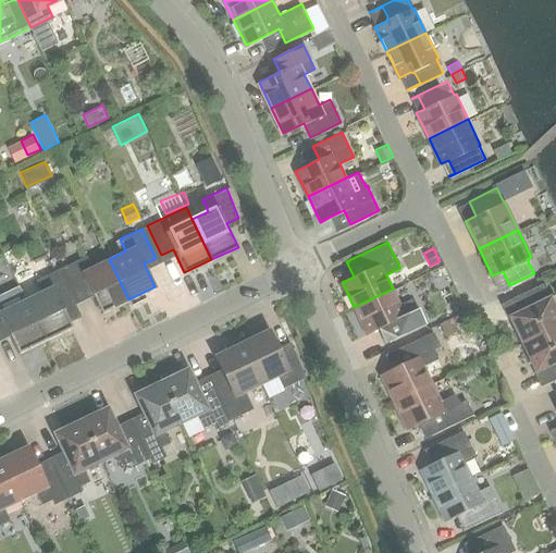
[(128,299),(109,259),(93,267),(87,255),(64,266),(78,295),(90,290),(101,312),(128,299)]
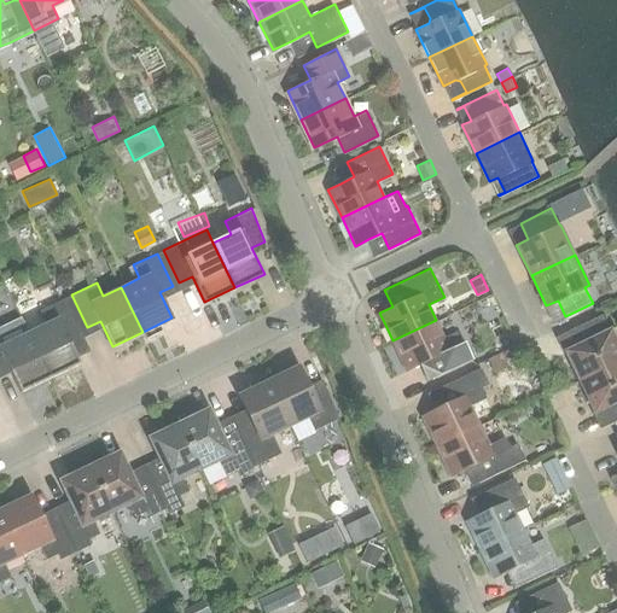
[(47,322),(29,331),(51,377),(80,362),(68,336),(81,330),(65,297),(41,309),(47,322)]
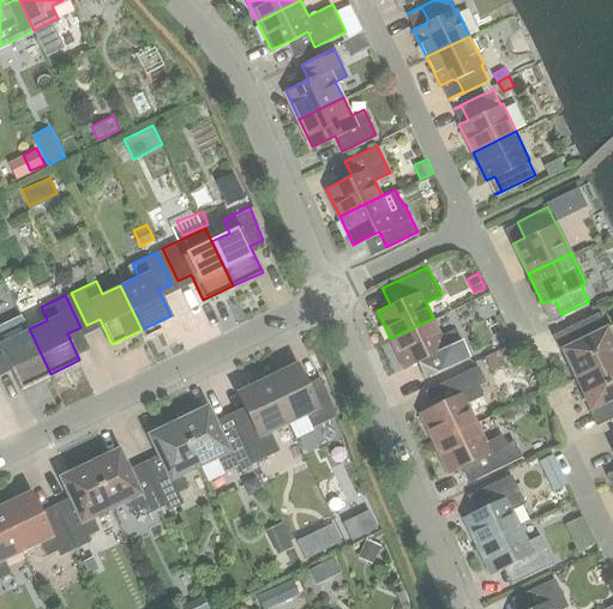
[(562,348),(576,377),(612,359),(612,324),(606,326),(599,311),(568,326),(575,342),(562,348)]
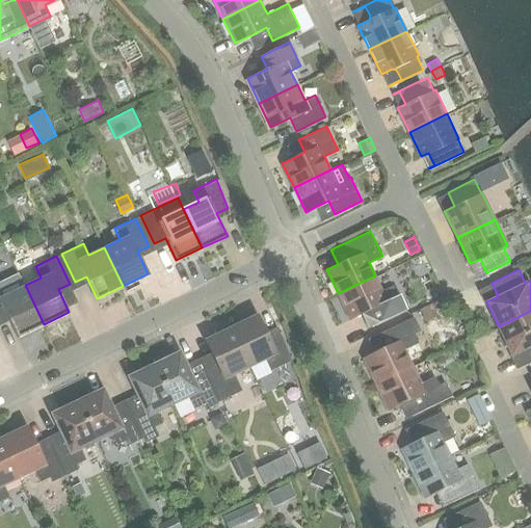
[(2,279),(0,280),(0,317),(7,314),(18,336),(44,324),(25,285),(18,271),(2,279)]
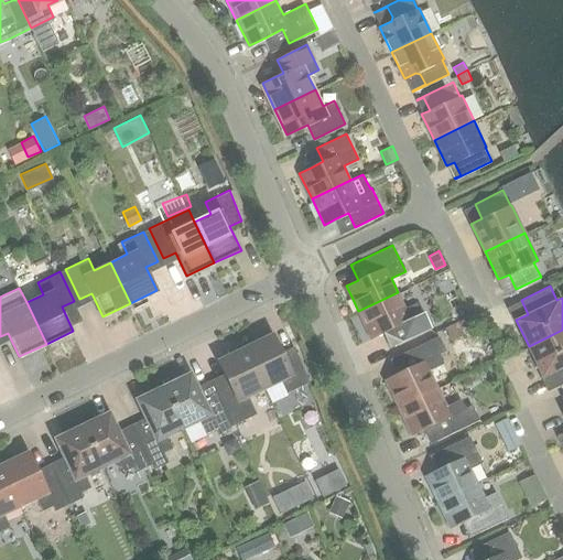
[(398,292),(358,311),(371,337),(382,332),(390,346),(430,327),(418,301),(405,307),(398,292)]
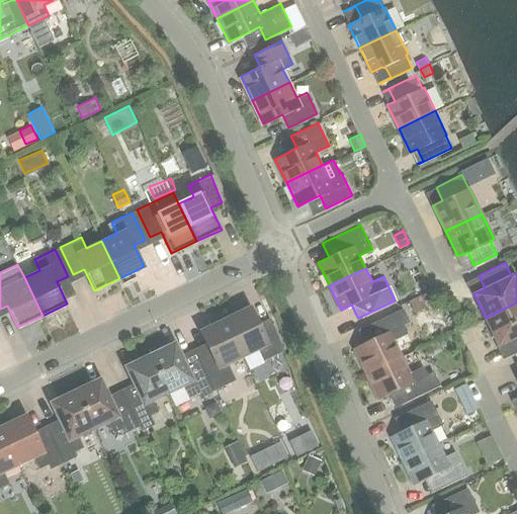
[(421,293),(409,300),(413,309),(425,303),(421,293)]
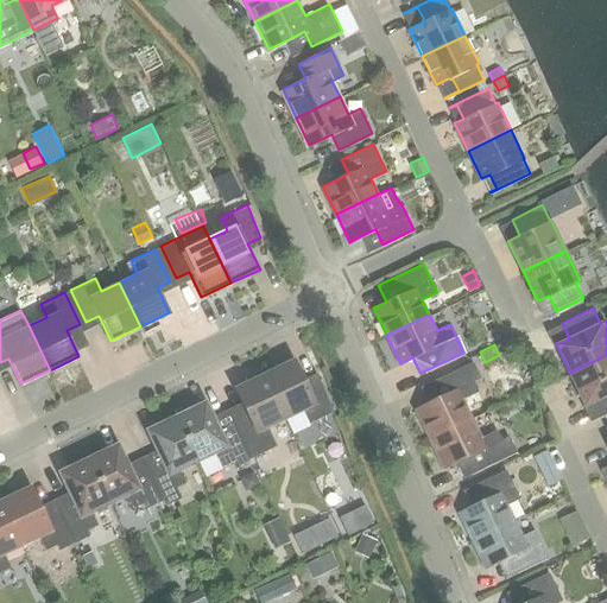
[(605,413),(606,412),(606,355),(570,373),(585,404),(598,398),(605,413)]
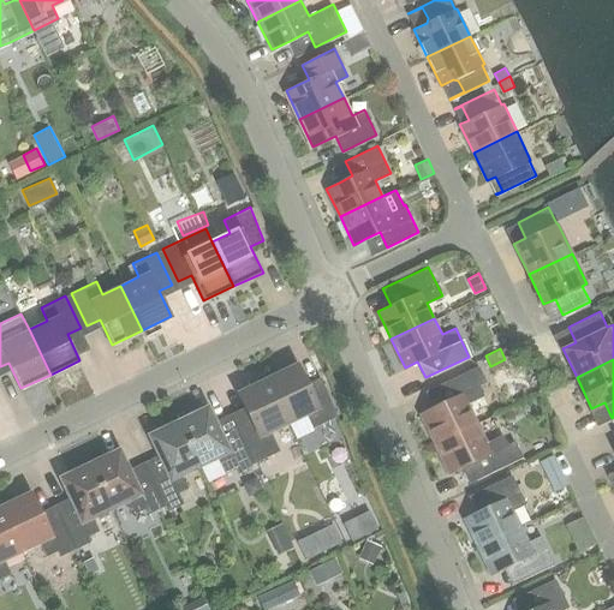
[(314,426),(338,414),(323,382),(309,388),(297,363),(267,377),(288,422),(307,413),(314,426)]
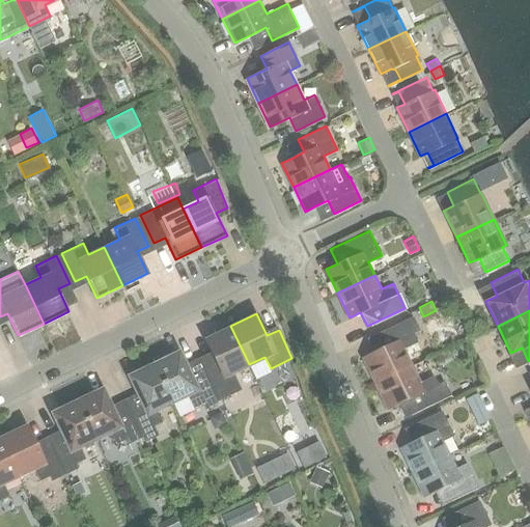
[(373,351),(362,356),(374,382),(412,364),(405,348),(418,340),(414,332),(420,329),(413,314),(387,327),(393,341),(373,351)]
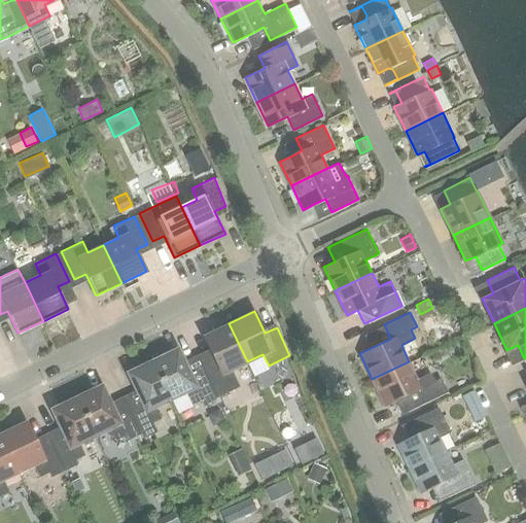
[(247,361),(229,323),(228,323),(225,319),(212,325),(214,330),(204,336),(214,357),(203,362),(219,394),(240,385),(232,369),(247,361)]
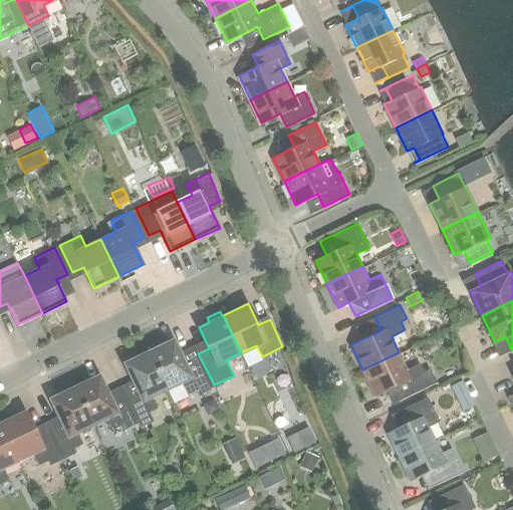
[(182,380),(189,394),(198,390),(200,394),(211,389),(195,355),(184,360),(174,338),(164,343),(161,339),(149,345),(151,350),(149,350),(167,389),(182,380)]
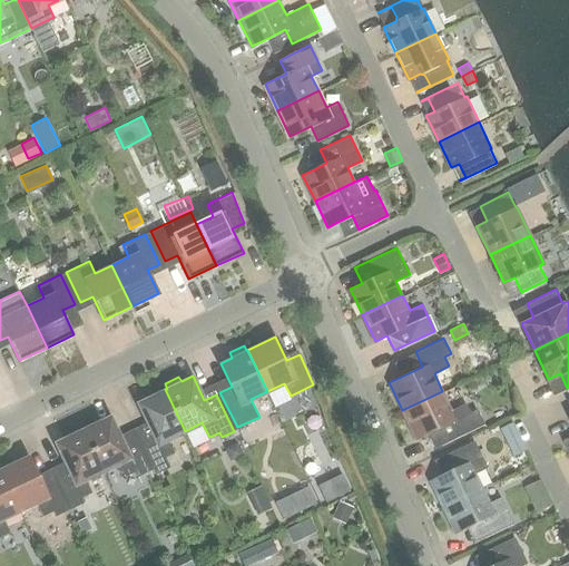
[(149,426),(137,432),(157,471),(170,466),(165,456),(174,451),(168,439),(185,431),(165,389),(138,402),(149,426)]
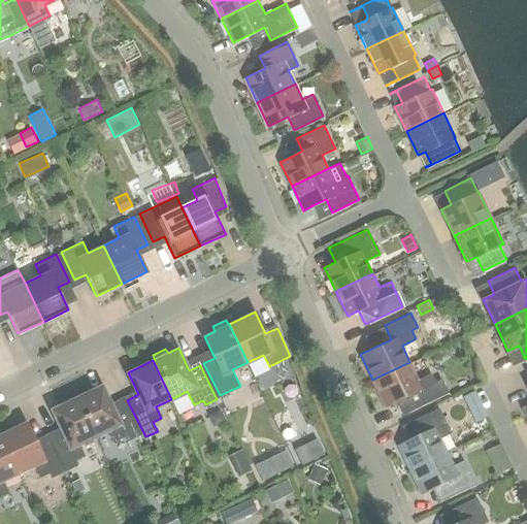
[(409,362),(372,380),(385,405),(396,400),(416,390),(423,404),(449,392),(441,378),(435,381),(431,371),(418,379),(409,362)]
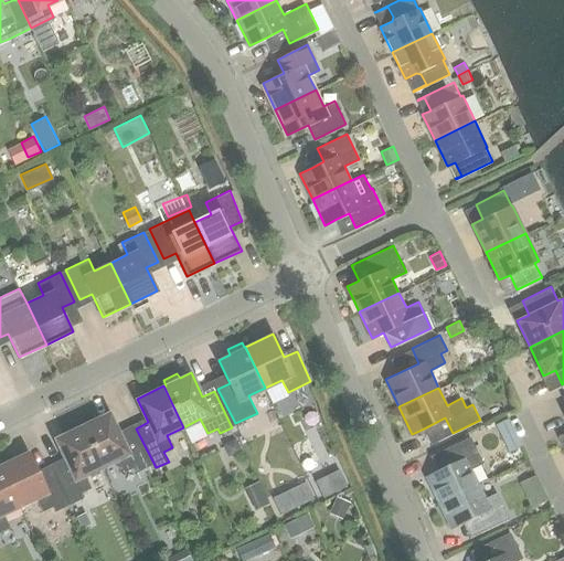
[(82,425),(103,466),(119,458),(125,470),(135,465),(137,470),(149,465),(132,430),(120,435),(109,412),(82,425)]
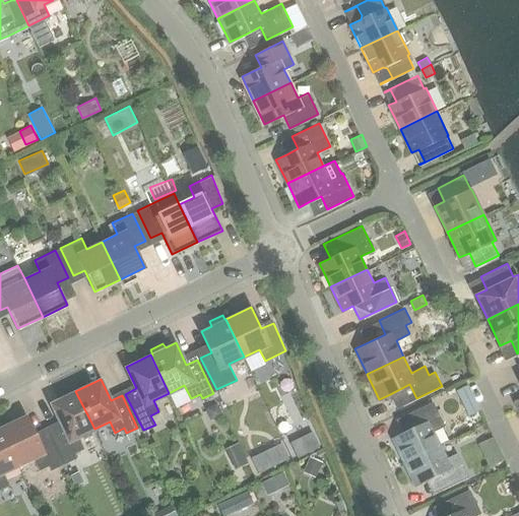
[(463,385),(471,410),(483,406),(474,381),(463,385)]
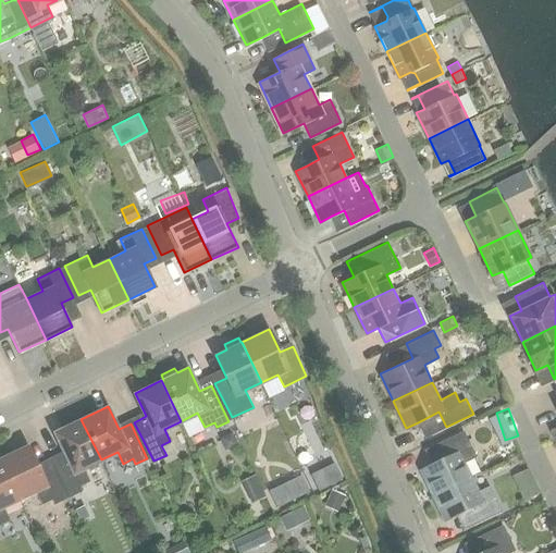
[(53,461),(71,495),(82,489),(79,484),(89,480),(84,468),(101,459),(81,419),(54,432),(65,455),(53,461)]
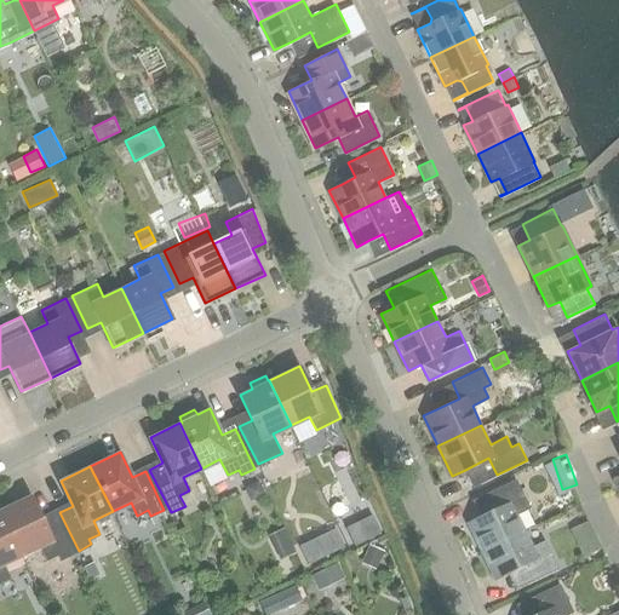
[(481,515),(468,522),(481,550),(525,529),(517,512),(531,506),(516,477),(491,489),(499,506),(481,515)]
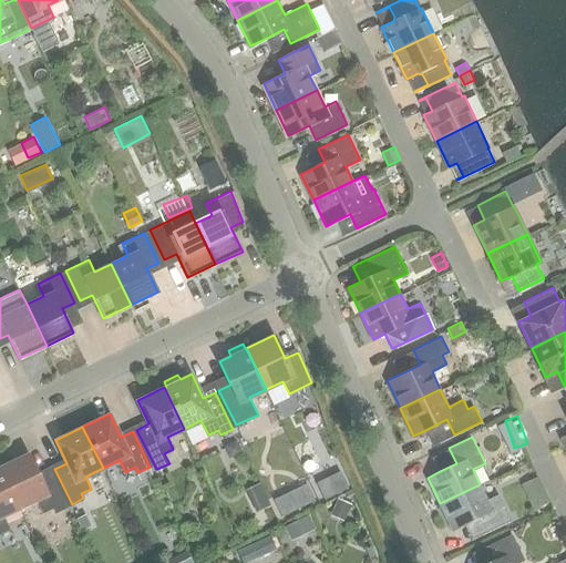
[(230,441),(227,450),(230,457),(243,451),(236,438),(230,441)]
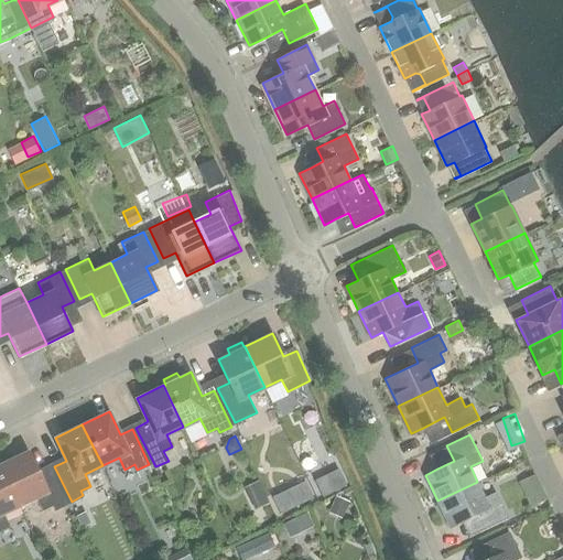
[(1,463),(21,505),(38,497),(43,508),(53,504),(55,509),(67,503),(51,469),(39,474),(28,451),(1,463)]
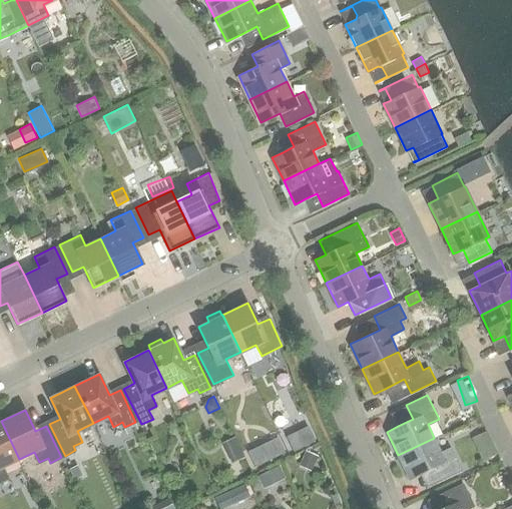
[(0,421),(0,481),(9,477),(4,466),(19,459),(1,421),(0,421)]
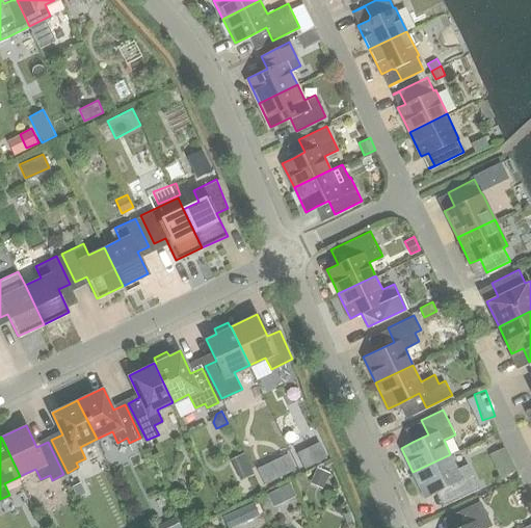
[(450,454),(413,472),(425,496),(435,491),(451,483),(458,498),(480,486),(469,463),(457,468),(450,454)]
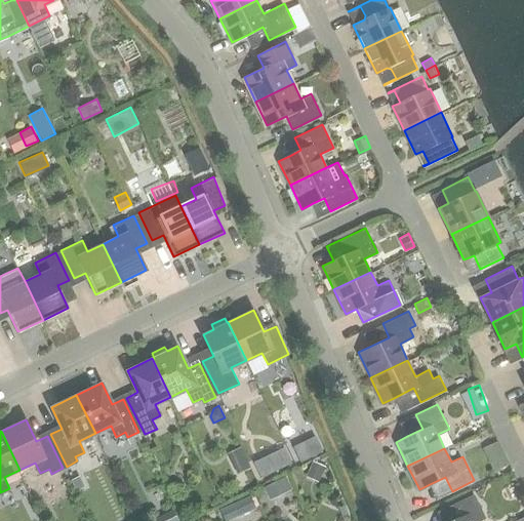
[(501,449),(490,454),(498,471),(510,466),(501,449)]
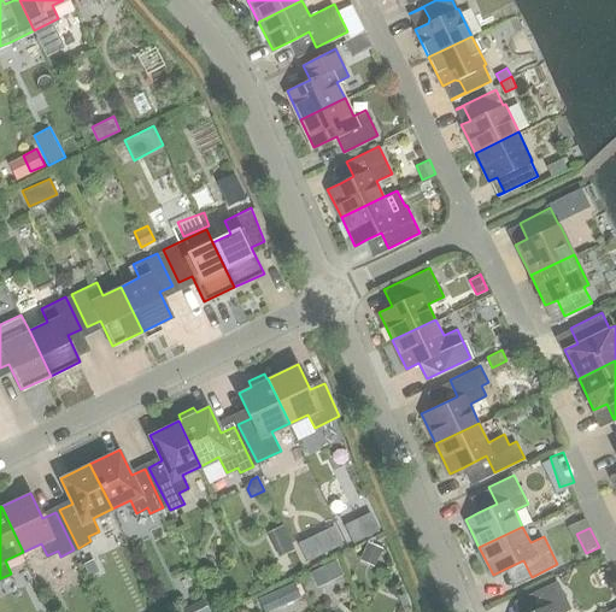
[(321,552),(312,535),(299,541),(308,559),(321,552)]
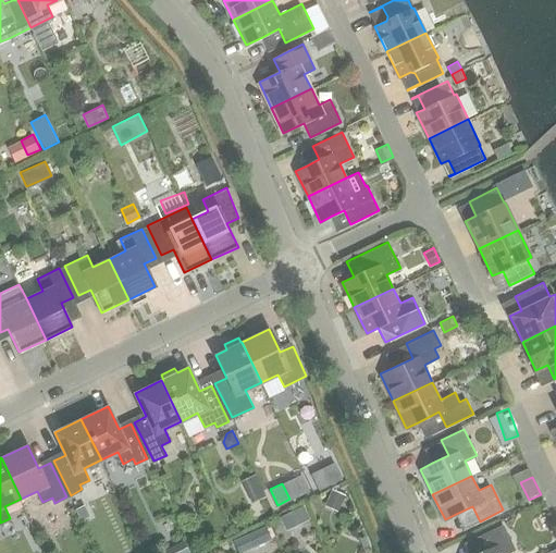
[(332,488),(326,501),(340,506),(345,493),(332,488)]
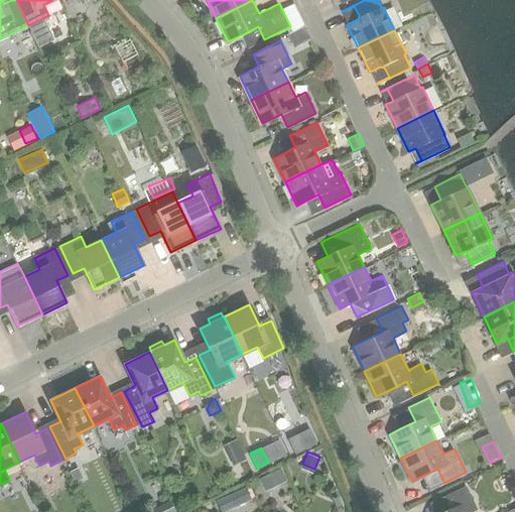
[(281,467),(265,475),(271,488),(288,479),(281,467)]
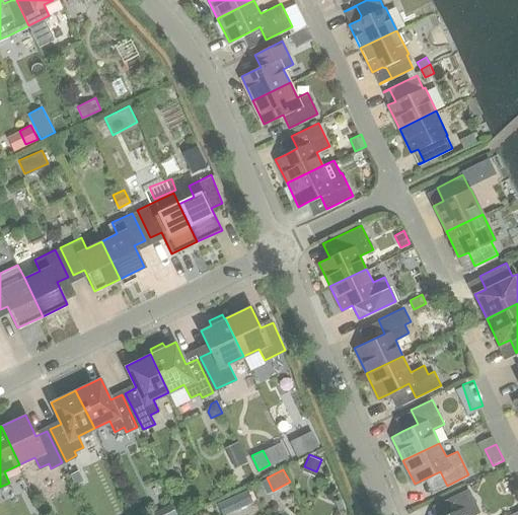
[(445,514),(471,514),(481,511),(468,488),(447,498),(454,511),(445,514)]
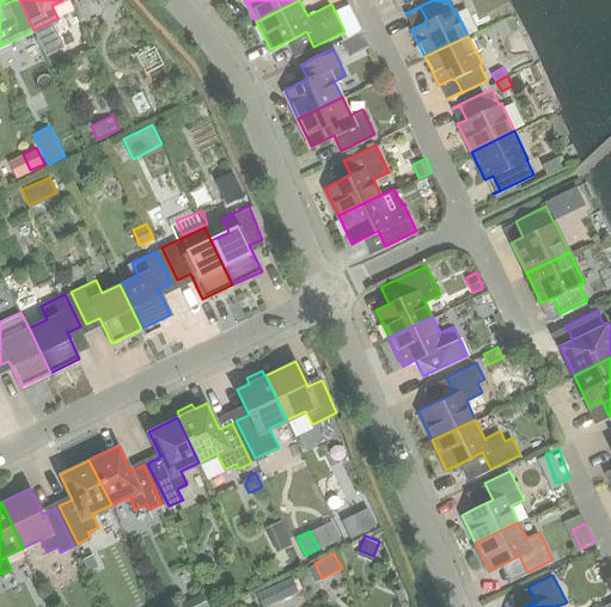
[(292,576),(255,593),(261,606),(266,606),(299,590),(292,576)]
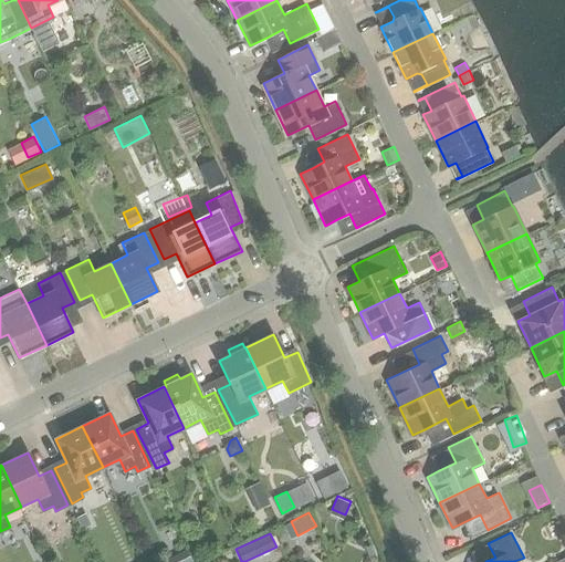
[(186,549),(158,561),(189,561),(192,561),(186,549)]
